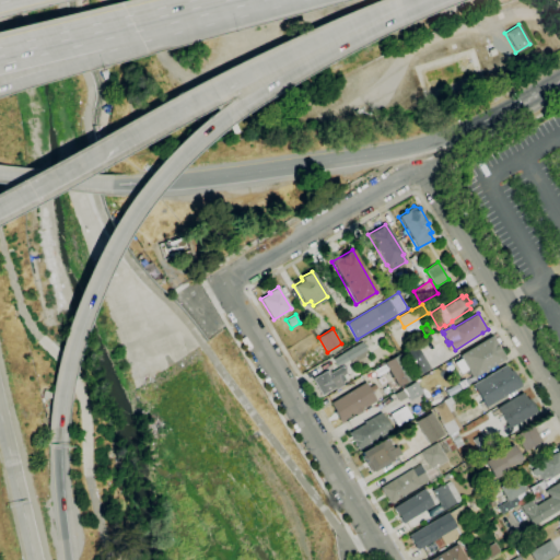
[(471,378),(467,371),(461,375),(453,363),(461,359),(458,356),(461,354),(492,336),(505,359),(474,377),(474,376),(471,378)]
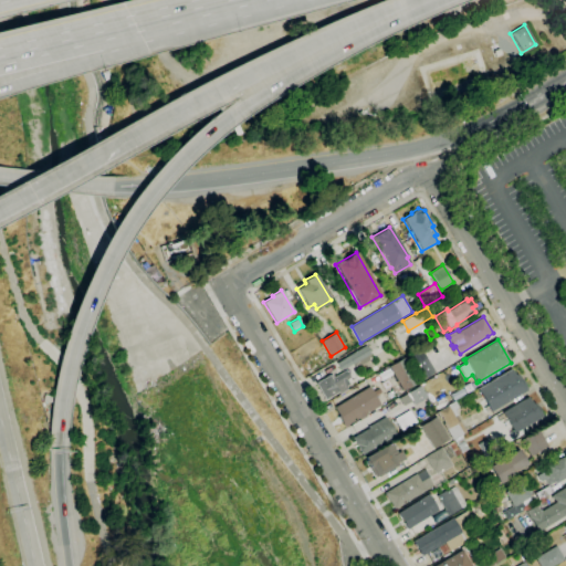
[(341,370),(336,364),(366,345),(371,353),(370,354),(373,358),(356,368),(354,364),(348,366),(347,367),(347,368),(345,369),(344,368),(341,370)]
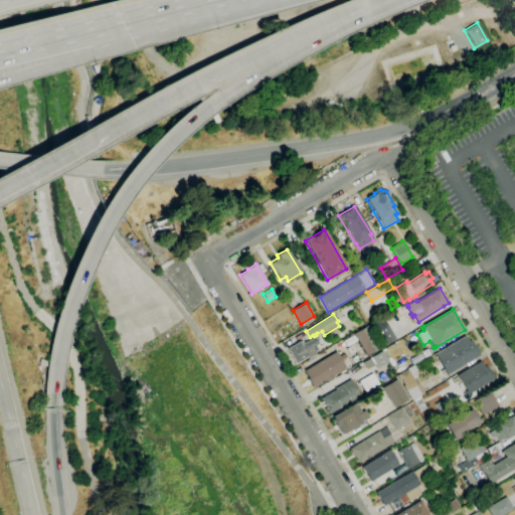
[(383,346),(375,331),(387,324),(395,339),(383,346)]
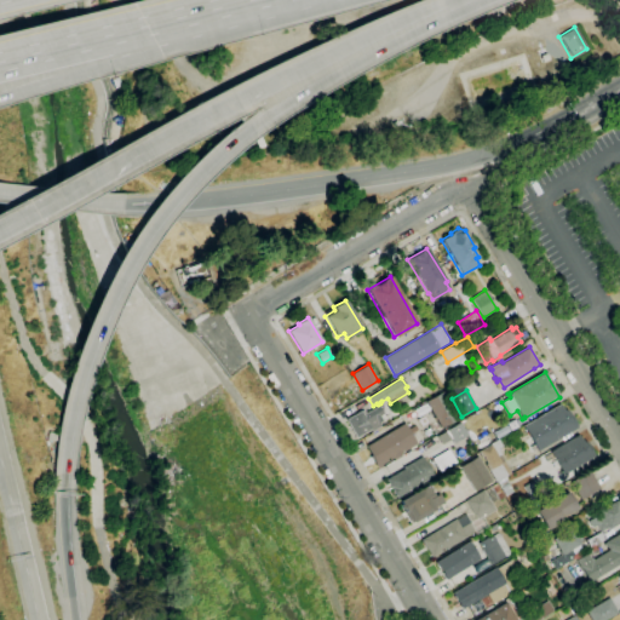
[(441,429),(436,419),(435,420),(432,418),(435,417),(425,401),(442,391),(458,419),(441,429)]
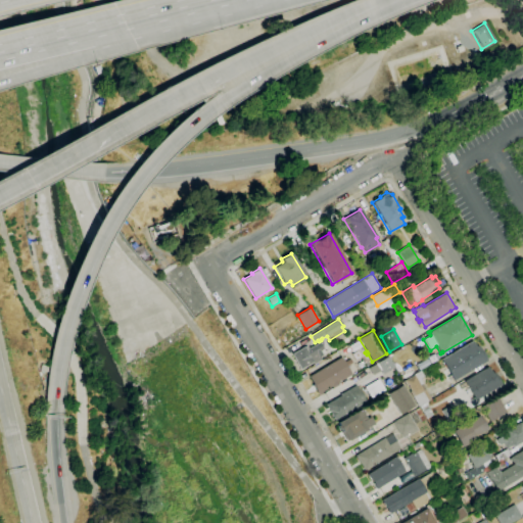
[(449,381),(447,377),(450,375),(446,369),(445,370),(444,367),(445,367),(441,361),(442,361),(441,360),(472,340),(476,346),(478,345),(487,361),(454,381),(453,379),(449,381)]
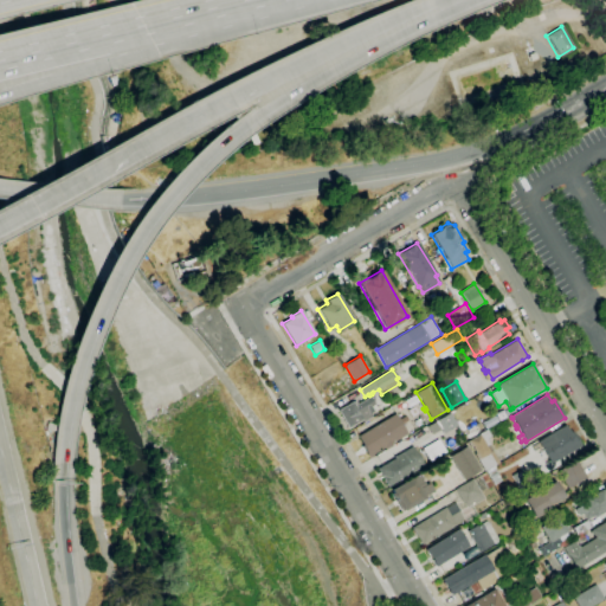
[(348,427),(337,410),(353,401),(354,401),(355,400),(358,404),(371,397),(372,397),(373,395),(375,399),(373,400),(375,405),(372,407),(374,411),(373,412),(374,413),(371,416),(372,417),(362,423),(361,420),(348,427)]
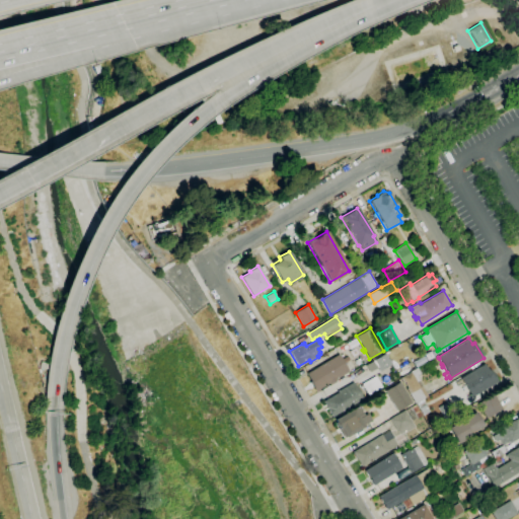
[(316,391),(310,381),(311,381),(306,373),(339,354),(342,359),(348,356),(350,360),(344,363),(349,371),(348,372),(349,374),(344,376),(343,375),(338,378),(338,379),(329,384),(316,391)]
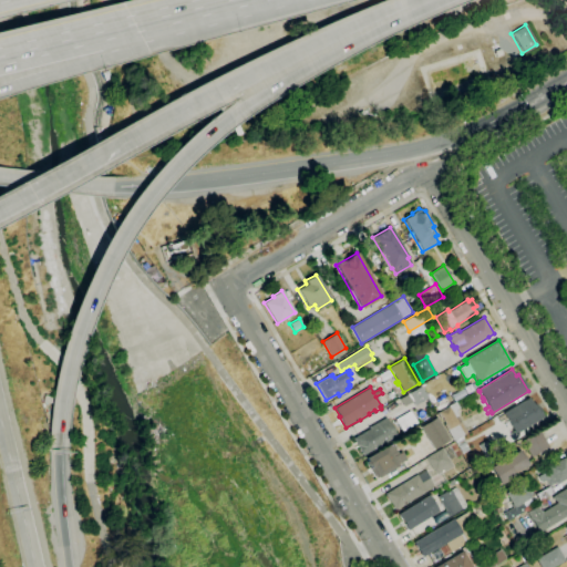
[(414,405),(408,393),(421,387),(428,399),(414,405)]
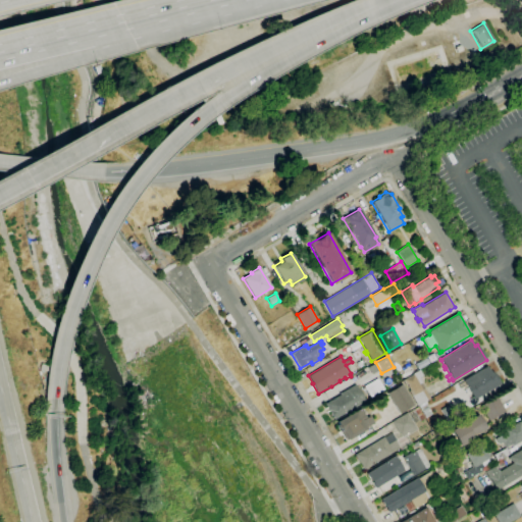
[(474,399),(463,380),(486,366),(490,372),(492,371),(500,383),(474,399)]
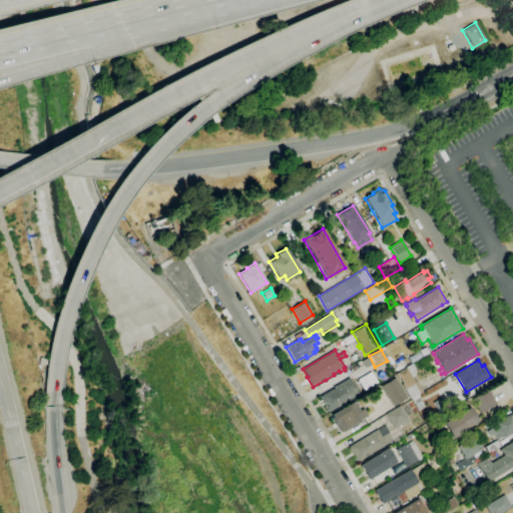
[(410,399),(401,384),(402,384),(399,379),(398,379),(395,374),(396,373),(405,368),(405,367),(412,363),(415,369),(412,372),(414,376),(412,377),(415,383),(416,382),(422,392),(410,399)]
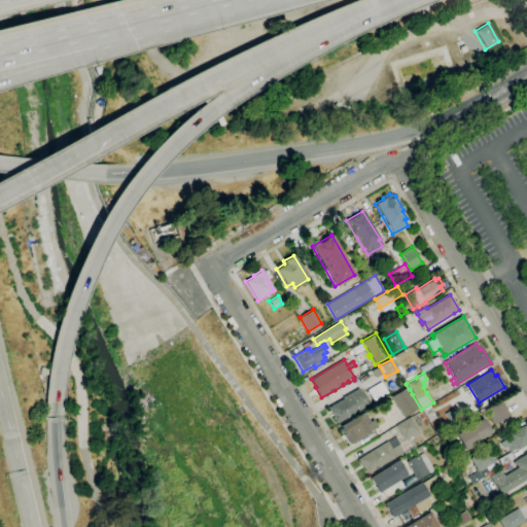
[(374,400),(367,390),(381,382),(387,392),(374,400)]
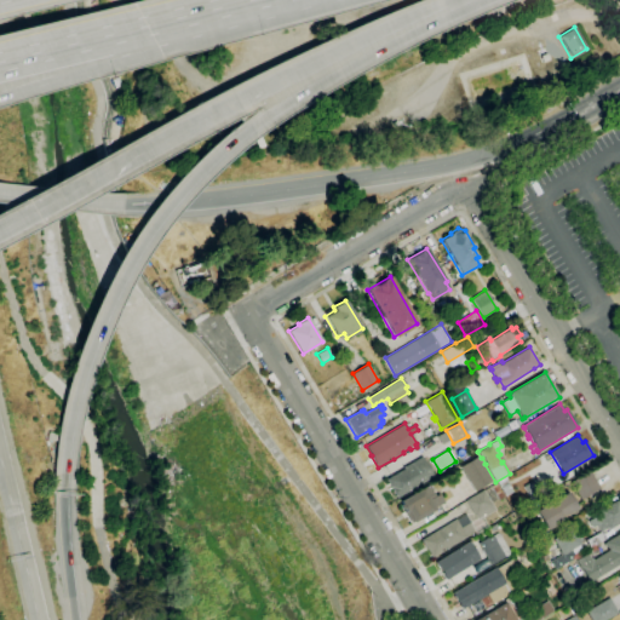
[(396,498),(385,480),(403,469),(422,457),(434,476),(396,498)]
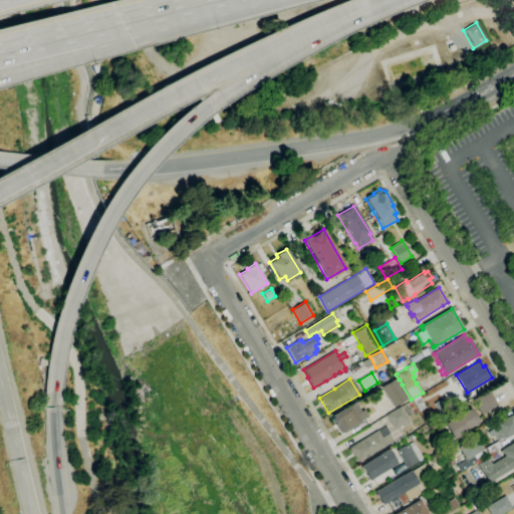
[(381,388),(396,378),(408,399),(394,408),(381,388)]
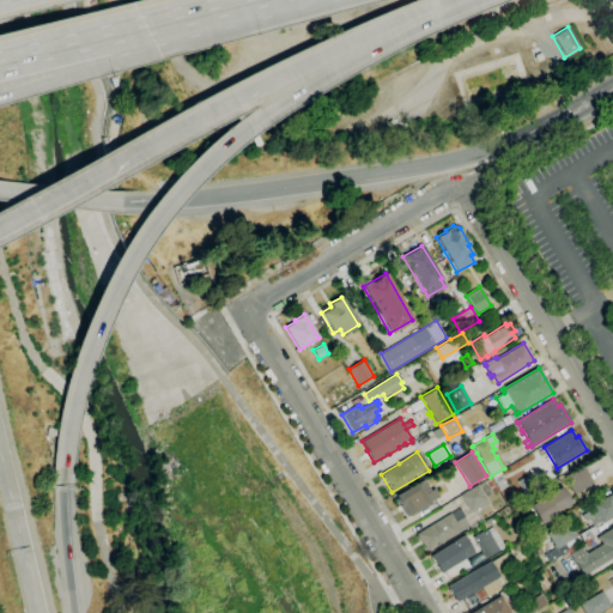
[(574,495),(564,477),(583,465),(594,483),(574,495)]
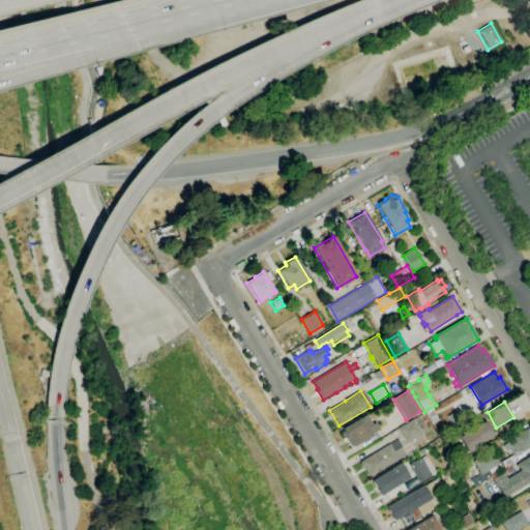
[(447,429),(443,421),(448,417),(447,416),(460,409),(467,420),(454,428),(453,425),(447,429)]
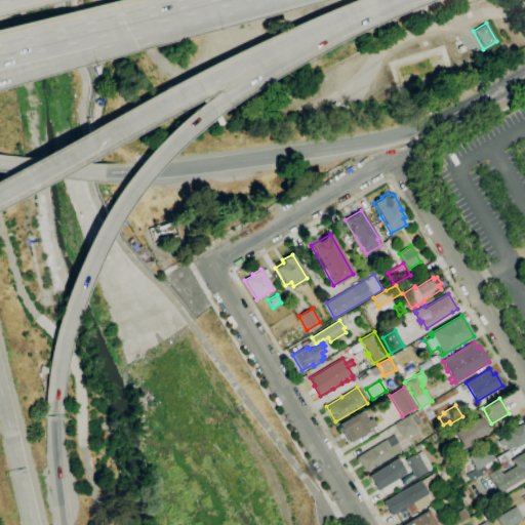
[(428,420),(421,409),(428,406),(434,416),(428,420)]
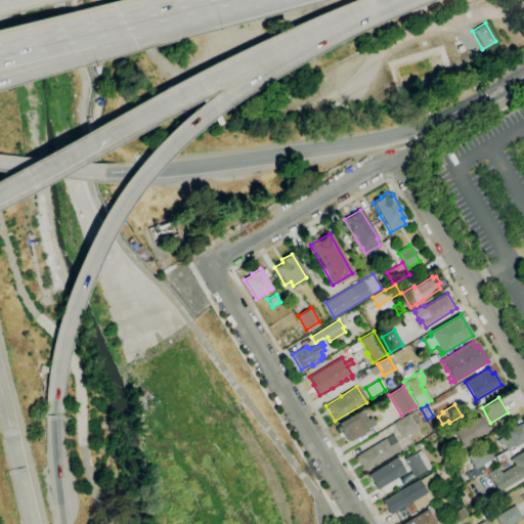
[(422,423),(415,410),(420,407),(427,420),(422,423)]
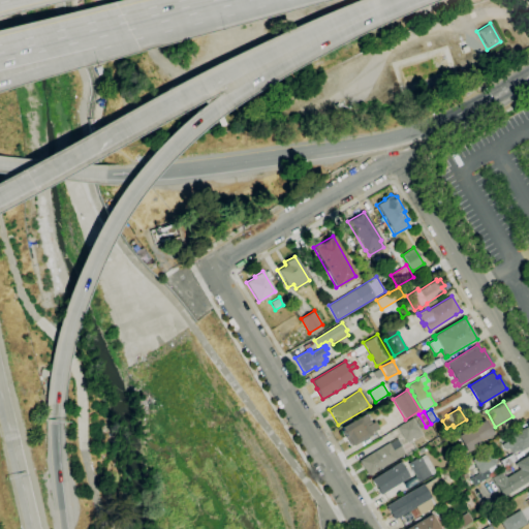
[(350,446),(341,431),(343,430),(341,428),(361,416),(366,413),(372,423),(374,422),(379,429),(371,433),(372,435),(353,446),(352,445),(350,446)]
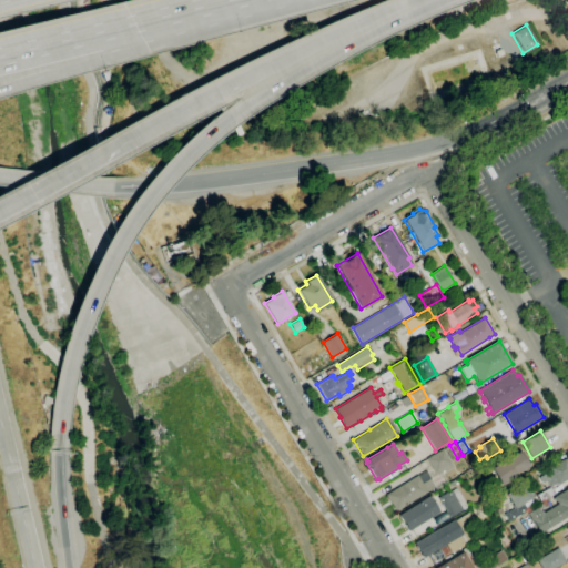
[(438,476),(427,458),(443,449),(454,467),(438,476)]
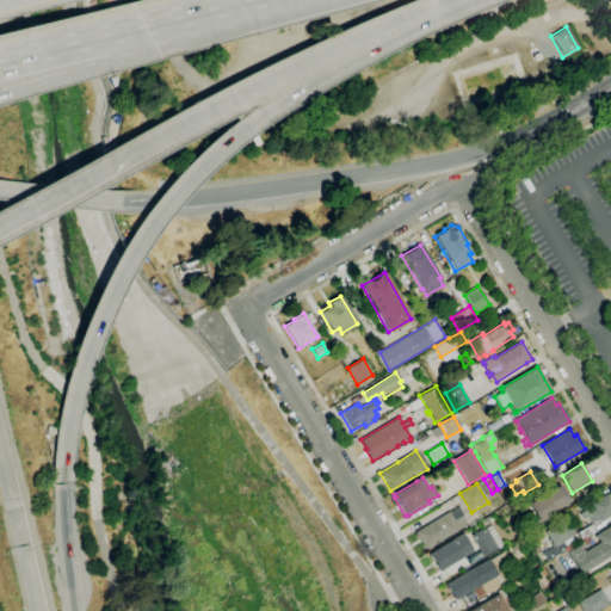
[(538,523),(528,504),(559,485),(569,501),(568,501),(569,504),(565,507),(563,505),(548,513),(550,516),(538,523)]
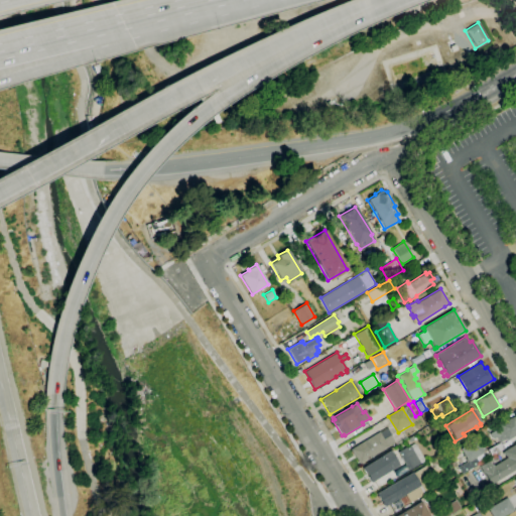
[(499,442),(496,437),(494,434),(497,432),(494,428),(497,426),(498,426),(513,416),(514,418),(515,416),(515,434),(506,440),(505,439),(499,442)]
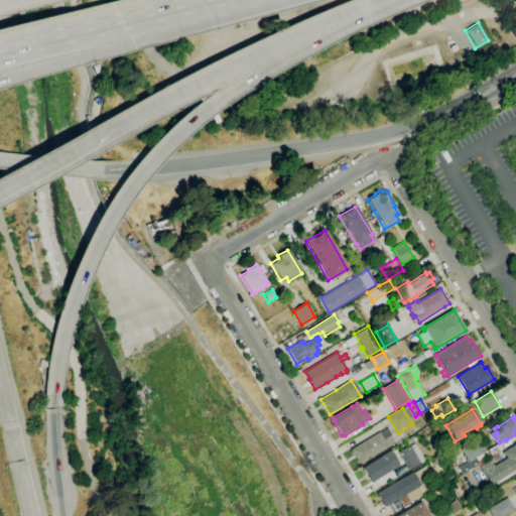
[(429,429),(427,426),(434,421),(436,425),(429,429)]
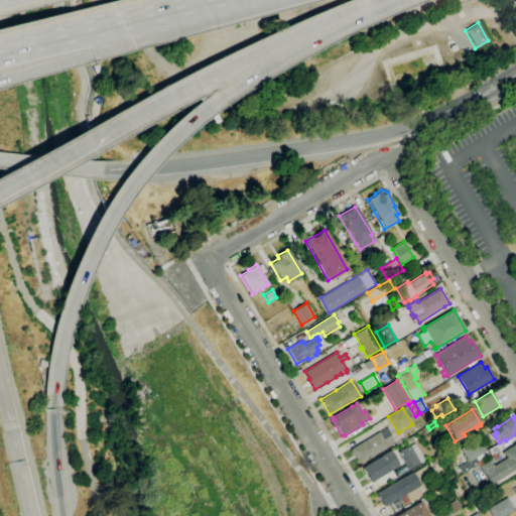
[(359,464),(351,449),(387,427),(395,441),(387,445),(387,446),(359,464)]
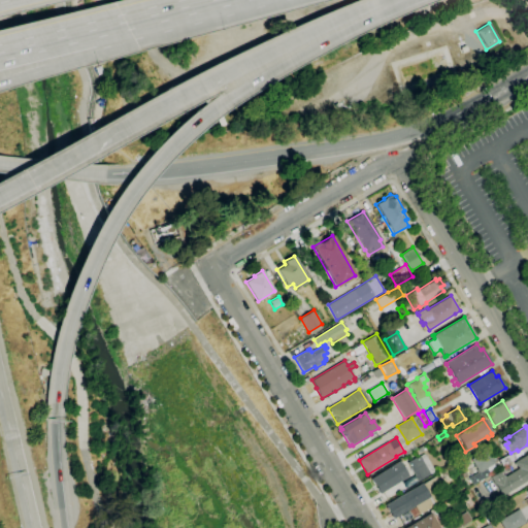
[(473,485),(468,477),(477,472),(476,470),(477,469),(471,459),(487,450),(495,463),(486,468),(490,474),(473,485)]
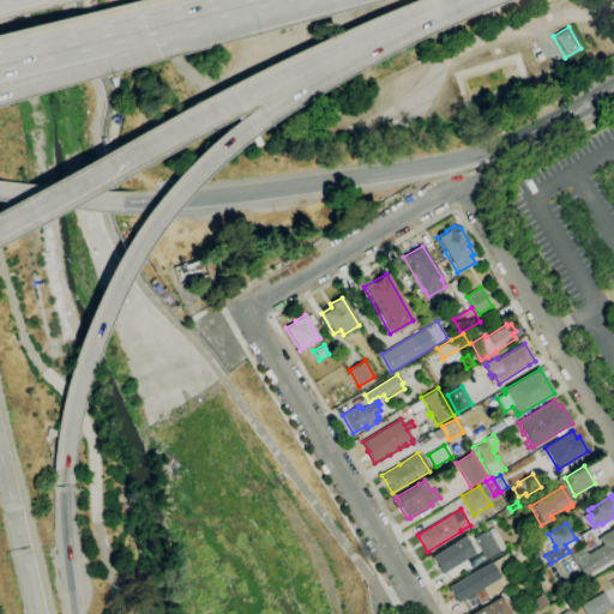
[(584,543),(579,535),(596,525),(601,534),(584,543)]
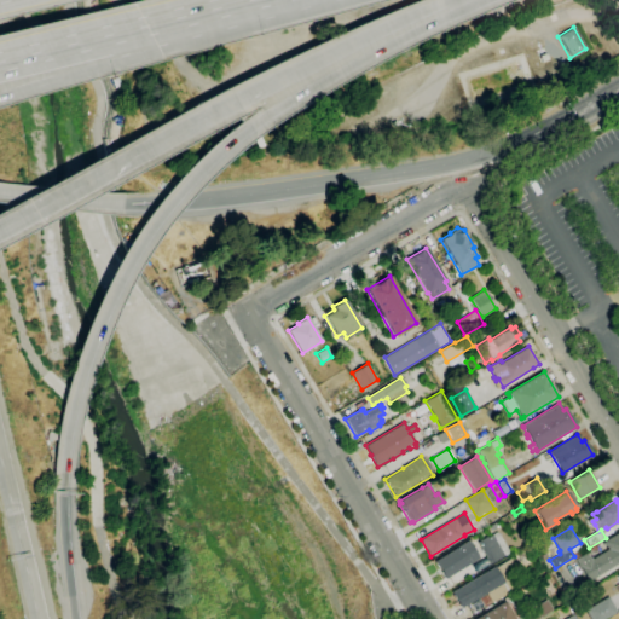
[(476,572),(473,566),(486,557),(478,542),(487,536),(489,537),(498,531),(510,553),(476,572)]
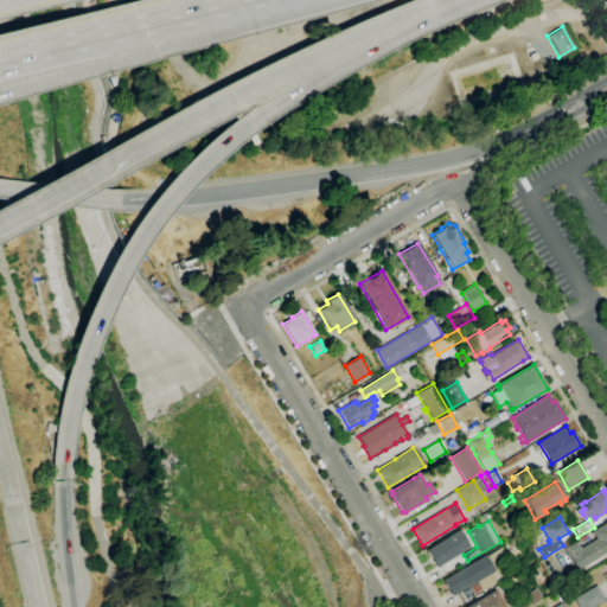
[(606,551),(577,570),(573,563),(572,563),(563,549),(564,549),(564,548),(566,548),(566,547),(572,543),(575,542),(580,549),(596,538),(595,535),(593,536),(590,532),(593,531),(606,522),(606,551)]
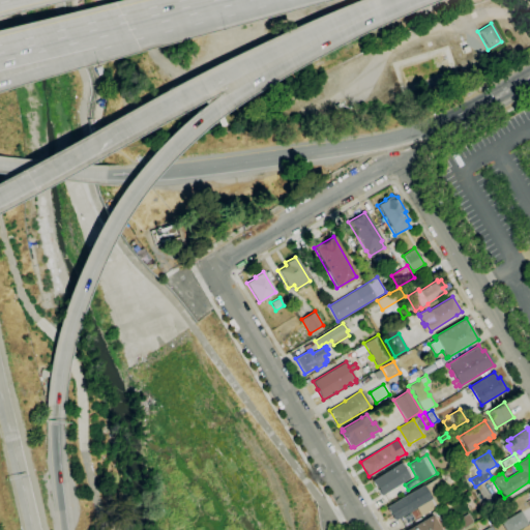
[(381,496),(372,481),(402,463),(410,477),(381,496)]
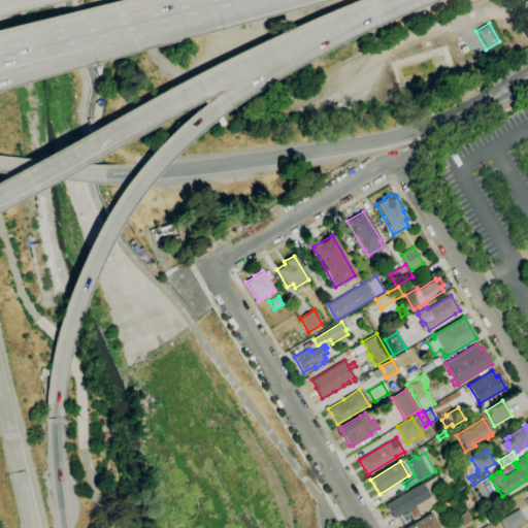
[(393,519),(385,504),(423,483),(423,484),(435,476),(448,498),(433,506),(428,498),(393,519)]
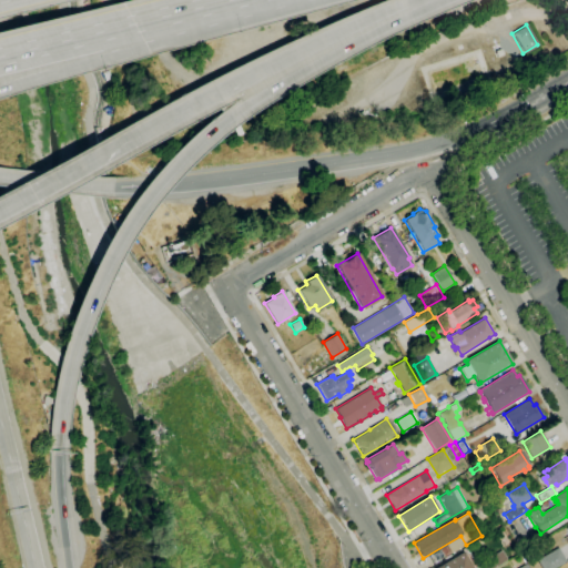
[(438,548),(443,556),(464,545),(459,536),(438,548)]
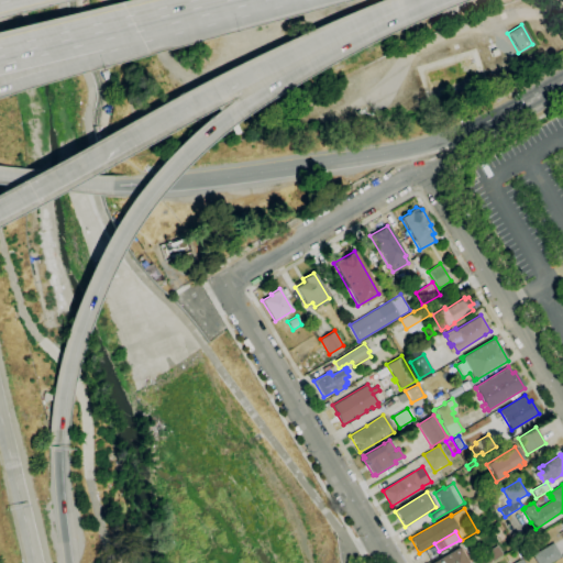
[(548,562),(560,558),(553,543),(531,553),(536,562),(548,562)]
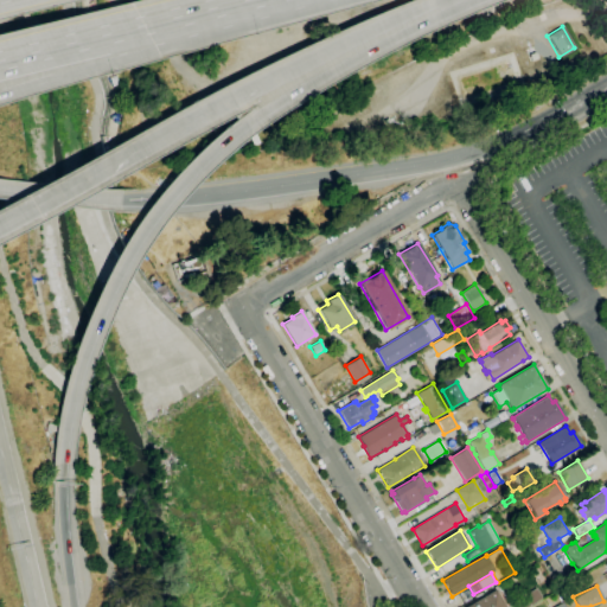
[(464,606),(496,589),(505,606),(464,606)]
